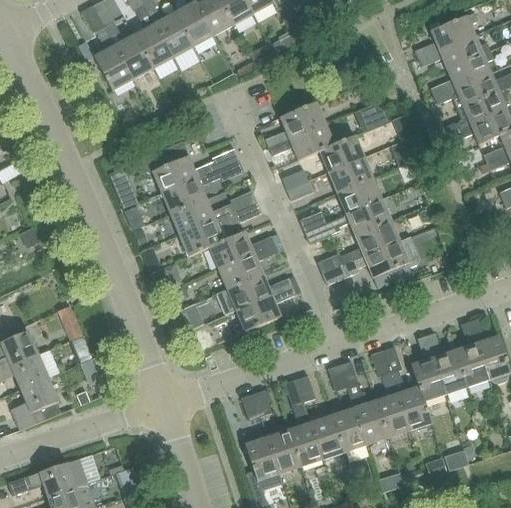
[(92,5),(104,26),(115,20),(104,0),(101,0),(92,5)]
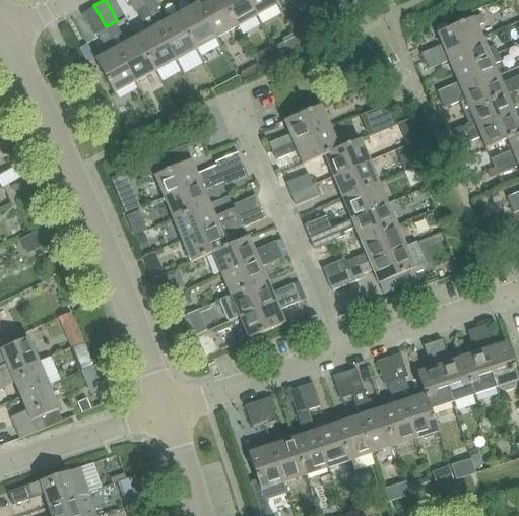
[(137,9),(146,4),(143,0),(129,0),(135,10),(137,9)]
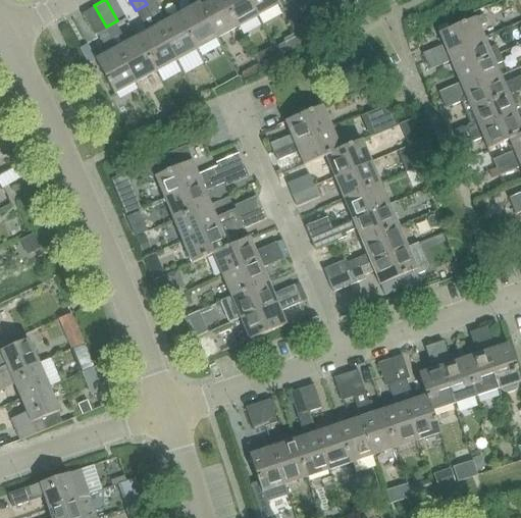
[(177,12),(165,19),(154,0),(144,0),(147,4),(158,23),(175,57),(196,46),(177,12)]
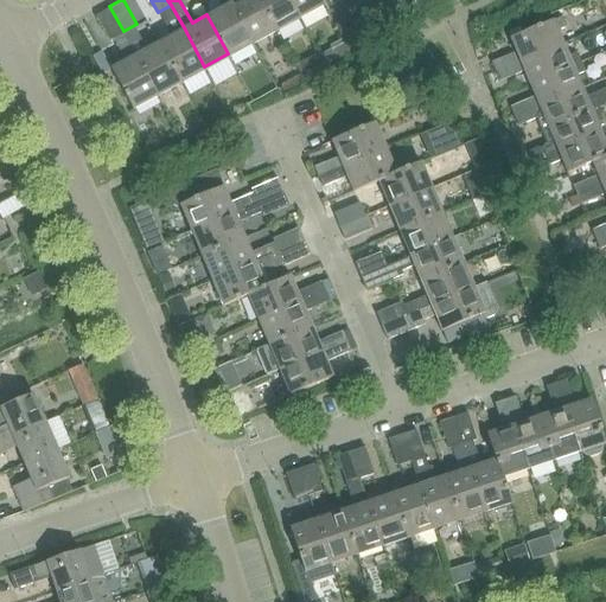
[(252,40),(276,27),(260,0),(234,0),(231,1),(252,40)]
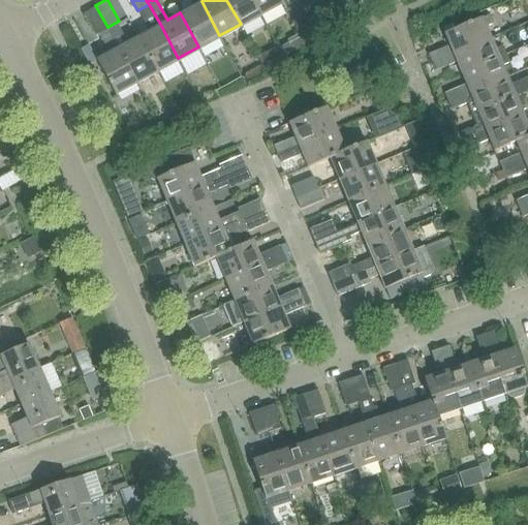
[(226,0),(241,24),(261,13),(253,0),(226,0)]
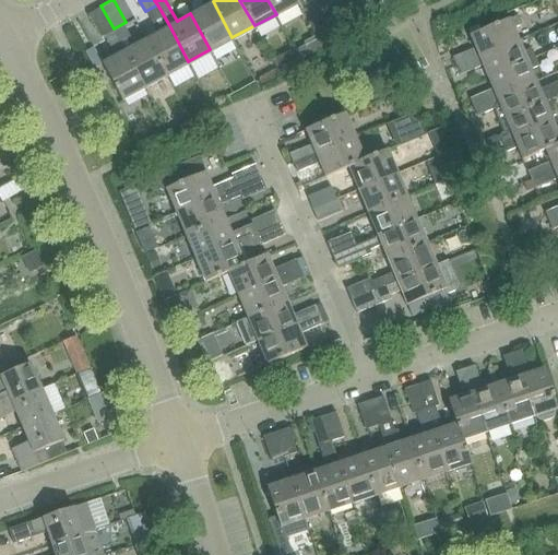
[(268,0),(276,14),(298,2),(297,0),(268,0)]
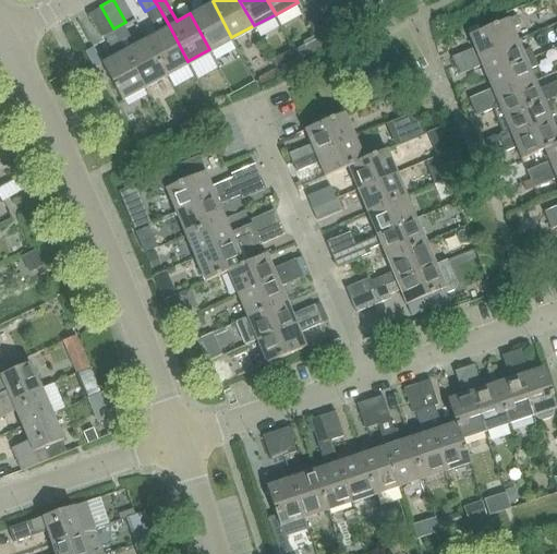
[(209,49),(231,37),(213,1),(190,13),(209,49)]
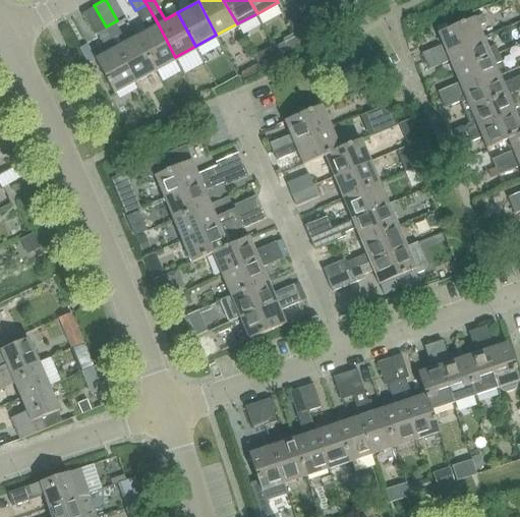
[(155,68),(175,57),(157,23),(158,23),(147,4),(137,9),(149,29),(136,35),(155,68)]
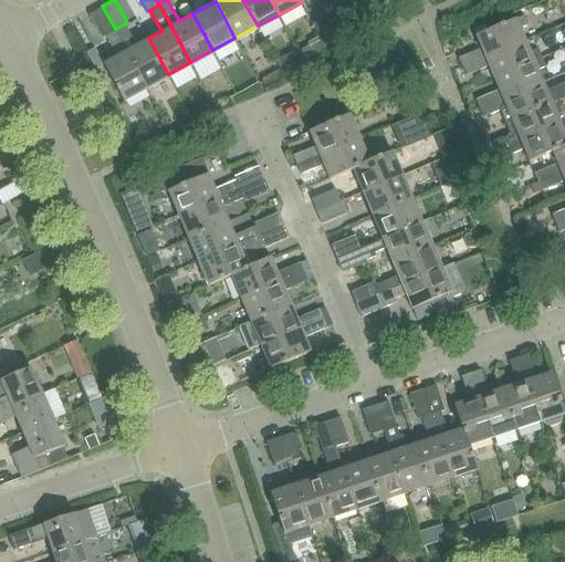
[(126,50),(115,29),(102,6),(91,12),(103,35),(105,33),(117,54),(103,62),(123,99),(146,86),(126,50)]
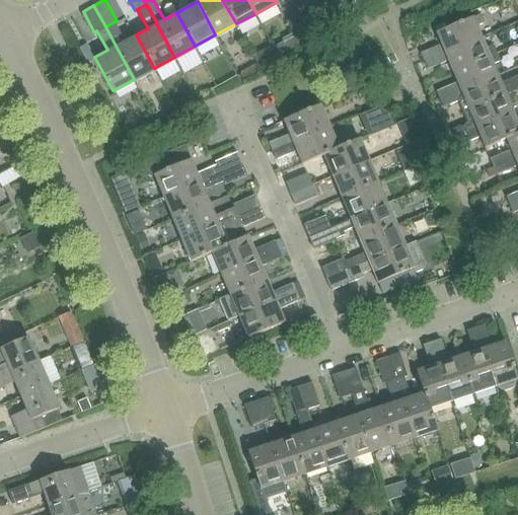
[(420,51),(424,59),(481,33),(476,22),(484,19),(481,11),(437,29),(442,42),(420,51)]
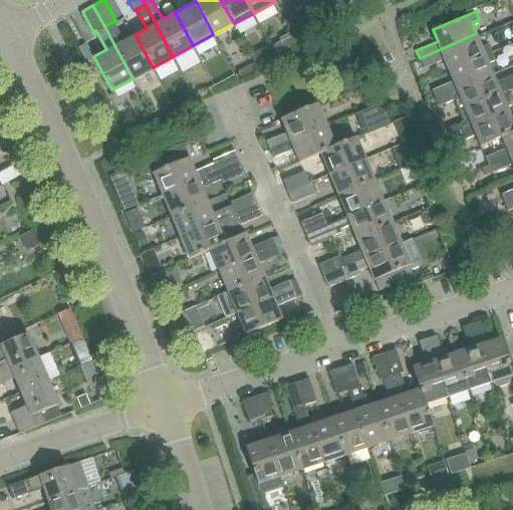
[(481,44),(476,33),(420,58),(423,66),(444,57),(449,68),(492,50),(488,41),(481,44)]
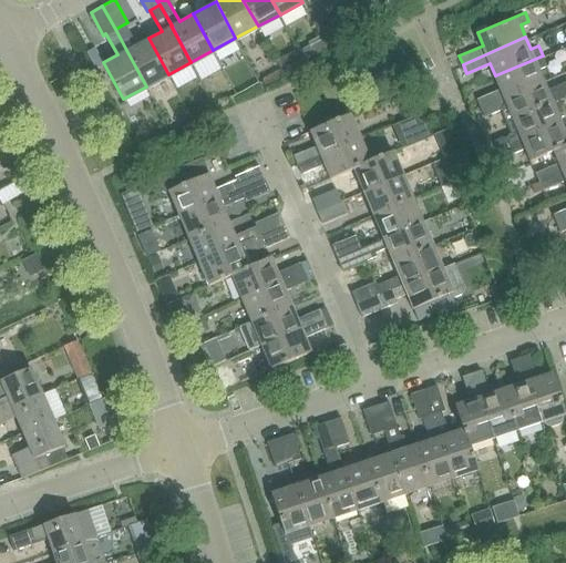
[(146,86),(168,74),(148,38),(126,50),(146,86)]
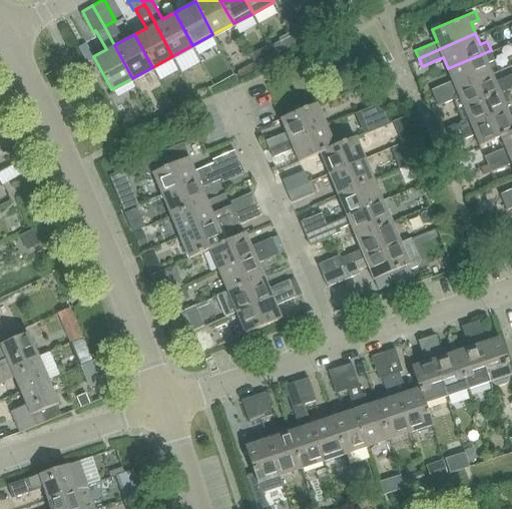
[(434,96),(491,72),(486,60),(494,57),(491,50),(448,68),(452,78),(431,87),(434,96)]
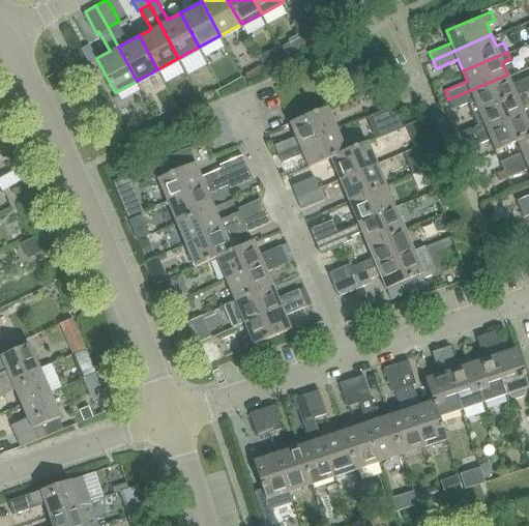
[(478,109),(523,89),(528,87),(528,75),(511,83),(507,75),(448,99),(452,108),(474,98),(478,109)]
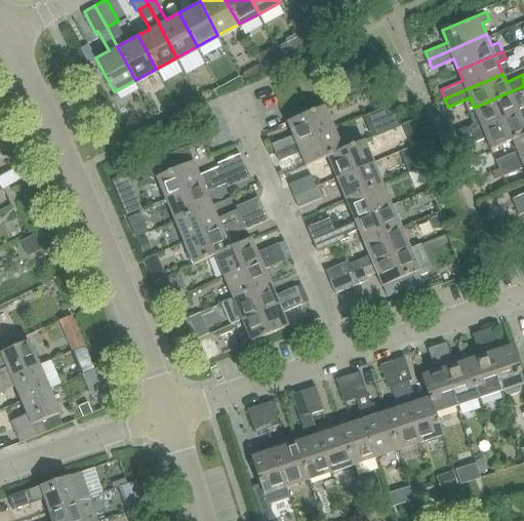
[(460,136),(519,112),(523,109),(523,101),(522,97),(518,88),(474,108),(479,119),(456,128),(460,136)]
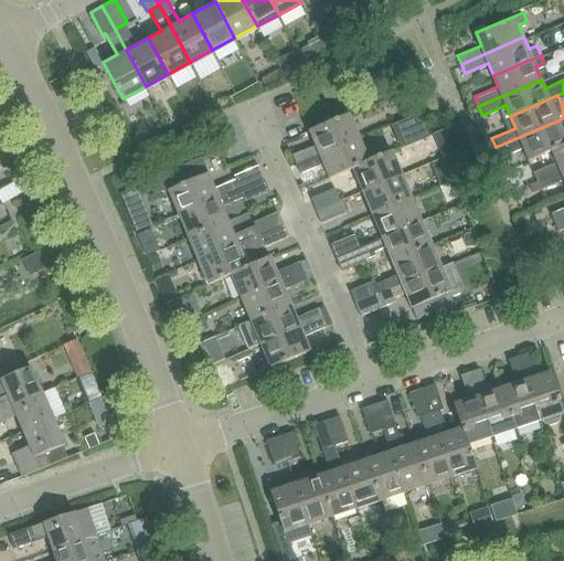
[(152,126),(173,117),(169,106),(148,115),(152,126)]
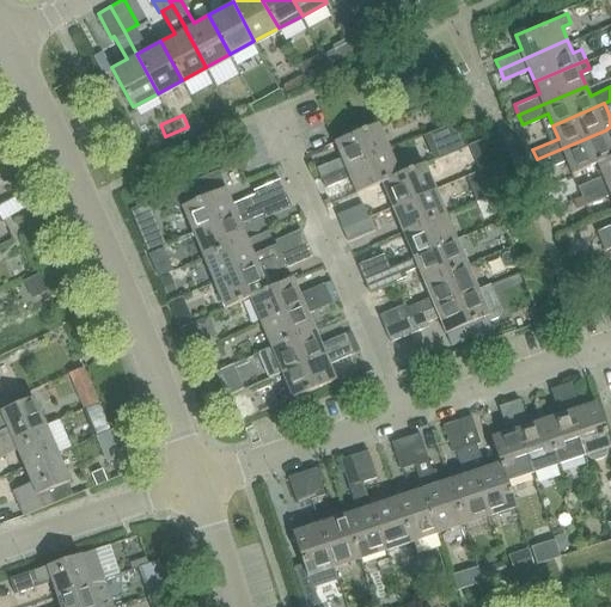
[(451,152),(475,140),(463,115),(438,127),(451,152)]
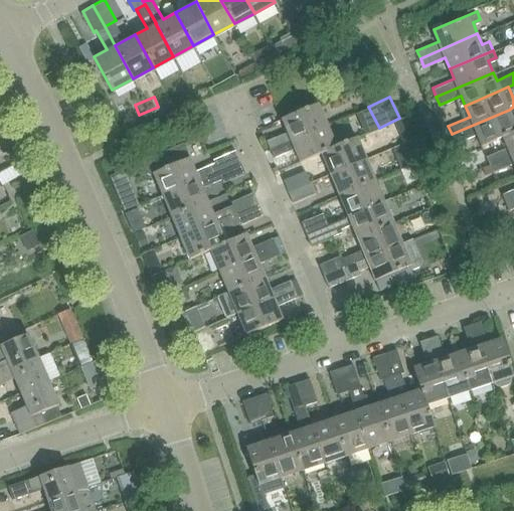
[(270,147),(326,123),(317,101),(281,116),(287,130),(266,139),(270,147)]
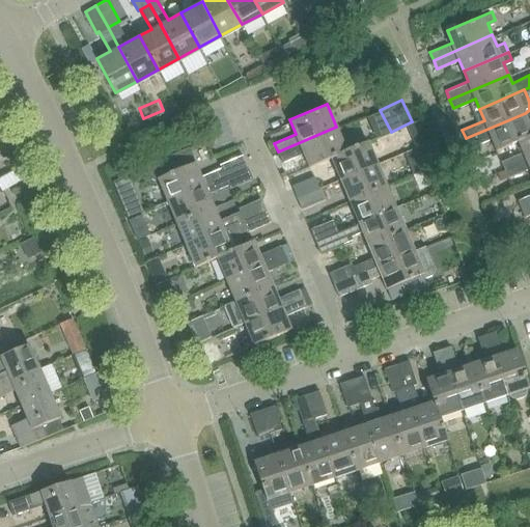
[(529,111),(525,113),(466,138),(469,146),(492,137),(496,148),(517,140),(529,134),(529,111)]
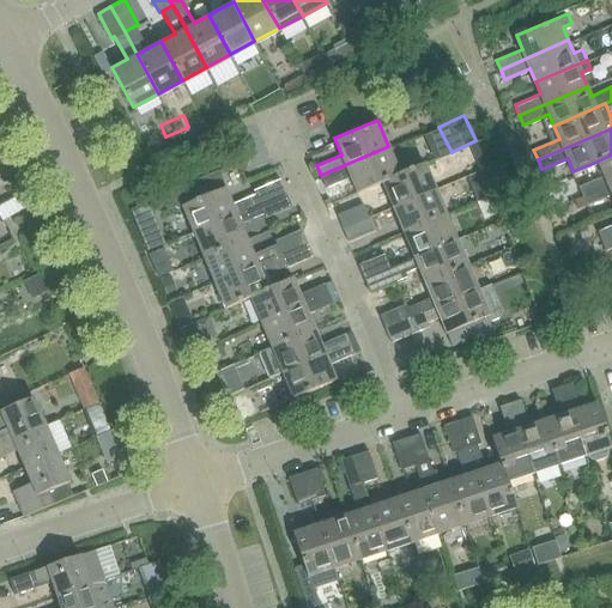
[(399,170),(388,146),(321,175),(325,186),(350,175),(357,190),(382,180),(383,180),(382,178),(399,171),(399,170)]
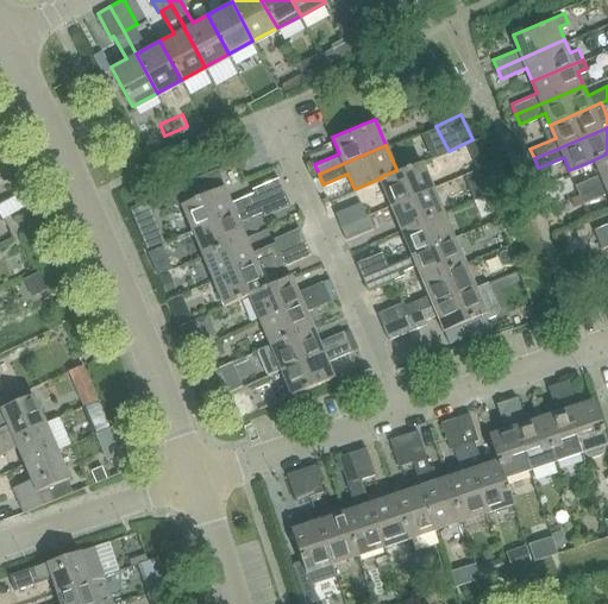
[(463,158),(467,175),(484,169),(480,153),(463,158)]
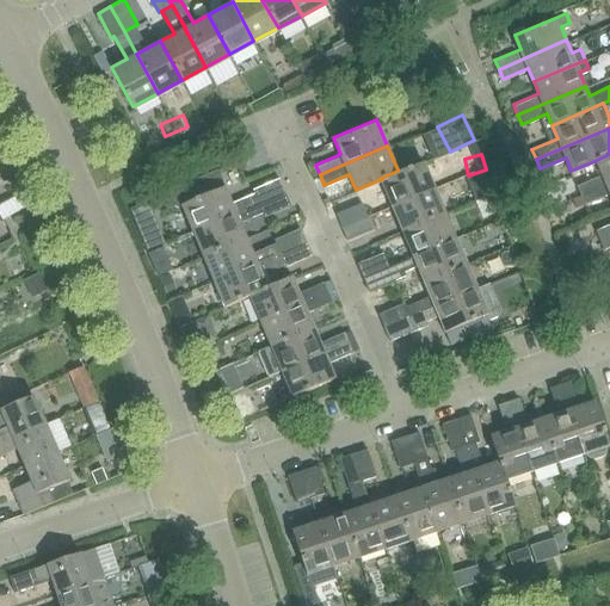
[(609,154),(595,161),(601,173),(577,184),(580,192),(609,179),(609,154)]
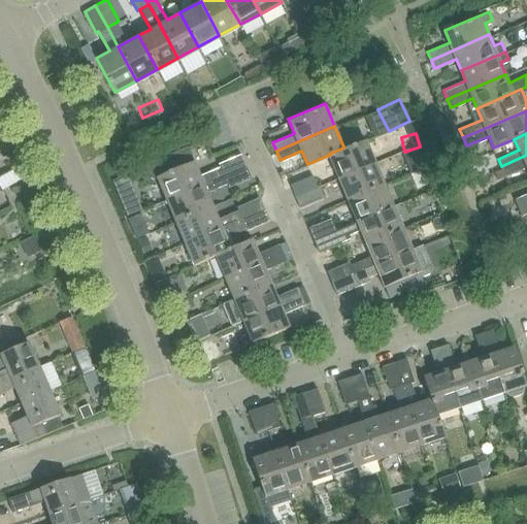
[(374,160),(365,138),(343,146),(343,148),(329,154),(330,155),(329,155),(338,175),(374,160)]
